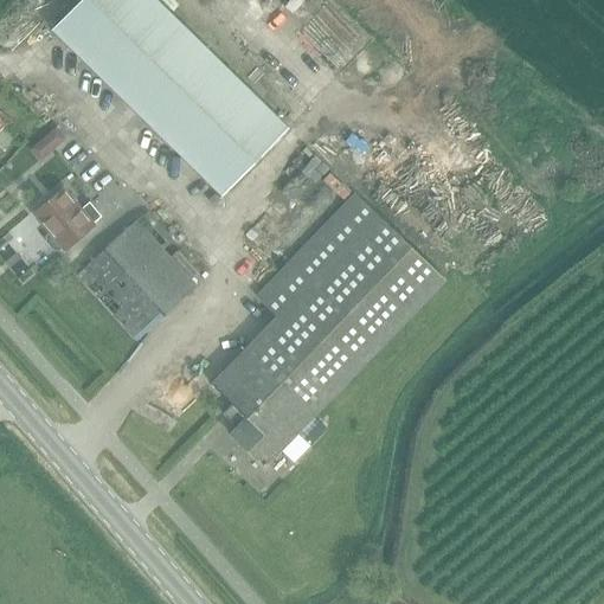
[(79,0),(52,30),(223,197),(289,128),(158,0),(79,0)]
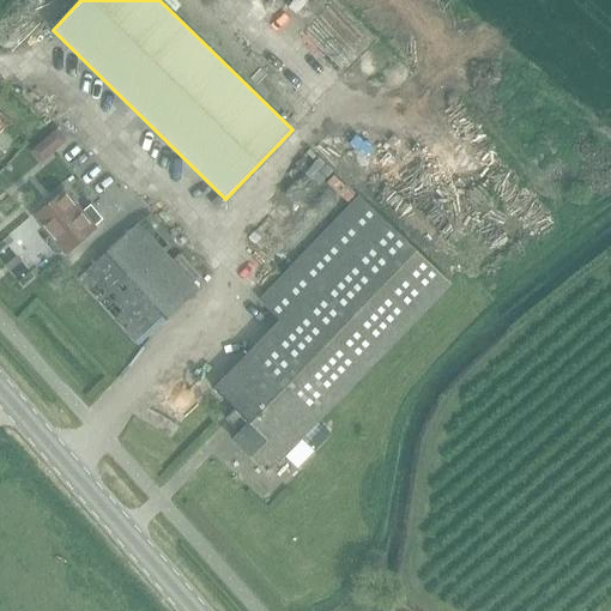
[(159,0),(292,129),(313,109),(346,141),(413,73),(338,0),(159,0)]
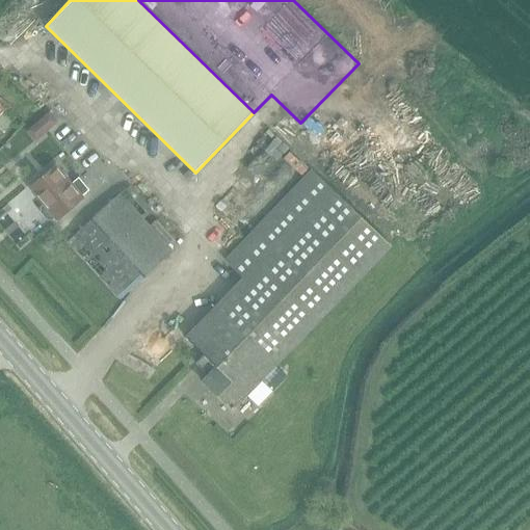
[(15,118),(7,111),(0,104),(0,125),(4,130),(15,118)]
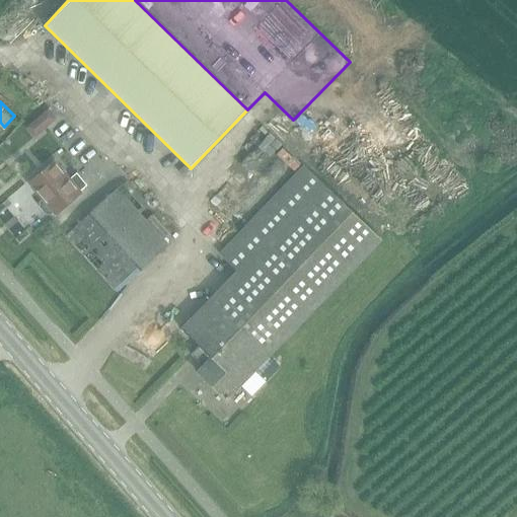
[(308,152),(318,138),(298,125),(289,140),(308,152)]
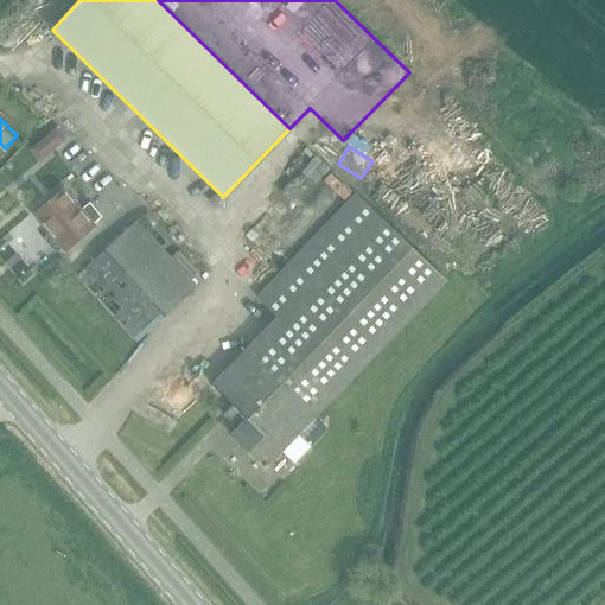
[(64,244),(67,247),(95,223),(94,222),(103,215),(91,199),(82,208),(64,186),(36,211),(52,231),(49,234),(49,240),(56,248),(61,248),(64,244)]
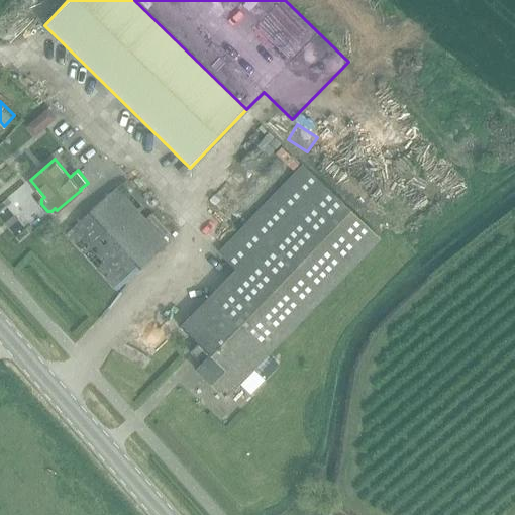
[(270,353),(381,239),(303,164),(218,251),(236,269),(181,326),(200,345),(191,354),(203,367),(198,372),(226,399),(255,369),(267,379),(281,364),(270,353)]
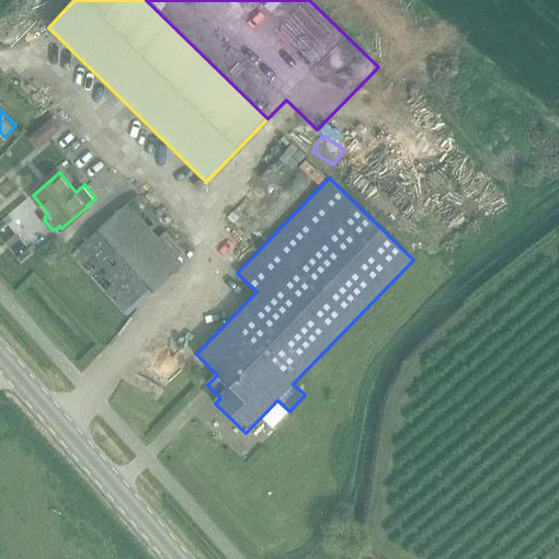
[(124,312),(179,265),(128,206),(73,253),(124,312)]
